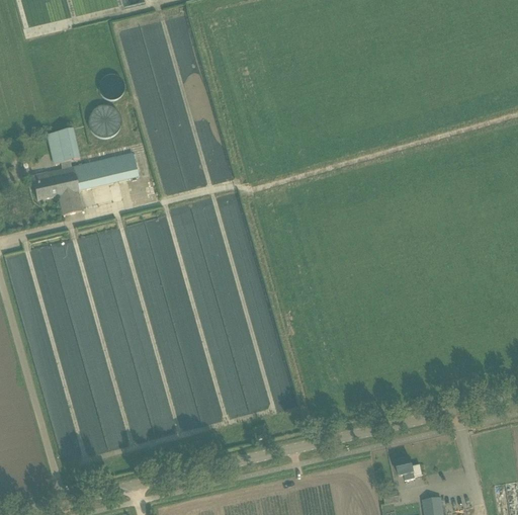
[(102,133),(123,126),(118,110),(111,112),(110,110),(105,111),(108,121),(96,125),(97,130),(101,129),(102,133)]
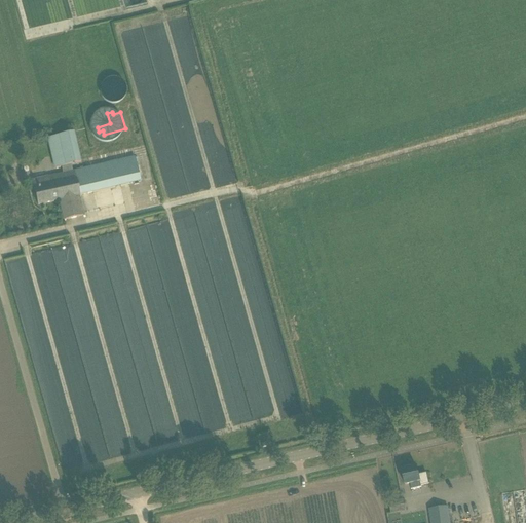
[(67,150),(51,153),(53,165),(62,163),(70,161),(71,161),(74,161),(71,149),(67,150)]
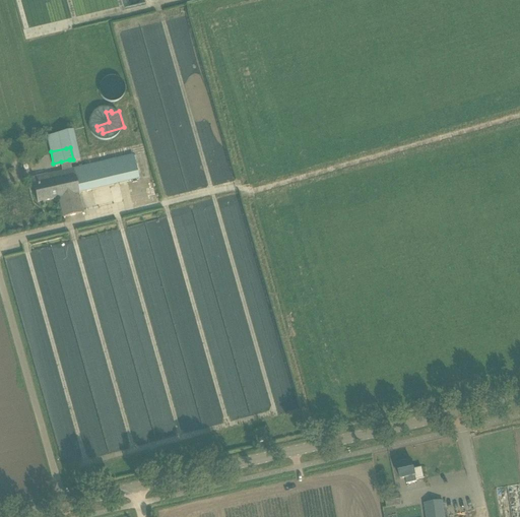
[(82,211),(78,192),(110,184),(104,159),(71,167),(62,169),(47,173),(49,180),(34,184),(38,200),(58,196),(59,195),(63,215),(82,211)]
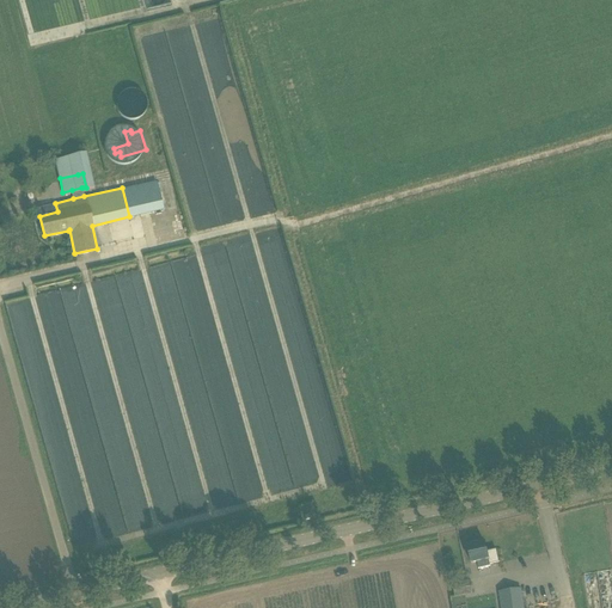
[(490,562),(500,560),(496,547),(487,550),(485,540),(467,544),(472,562),(477,560),(478,566),(490,564),(490,562)]
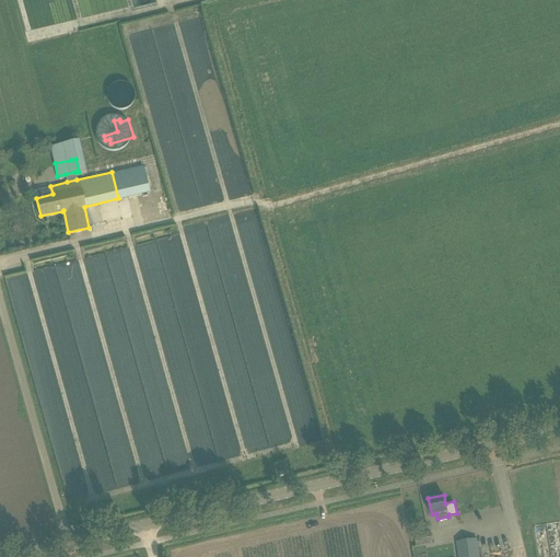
[(415,532),(417,544),(432,541),(431,530),(415,532)]
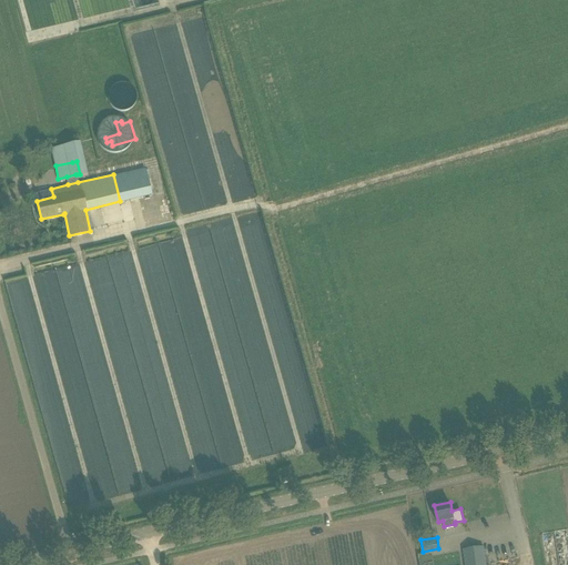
[(463,547),(465,564),(487,564),(484,544),(463,547)]
